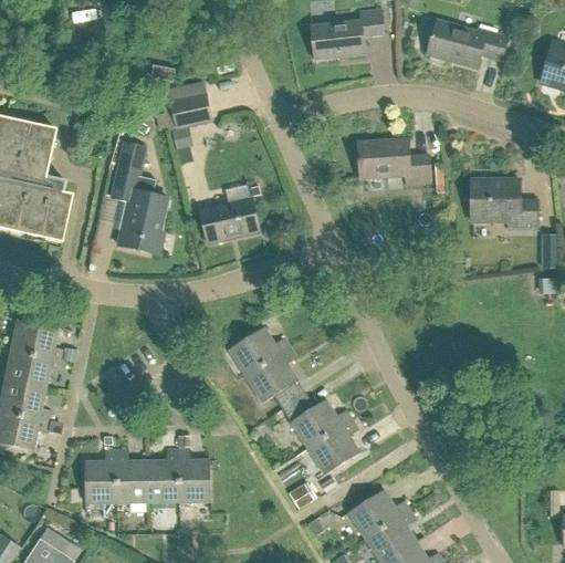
[(310,23),(314,59),(364,53),(363,37),(384,33),(382,8),(358,11),(359,18),(310,23)]
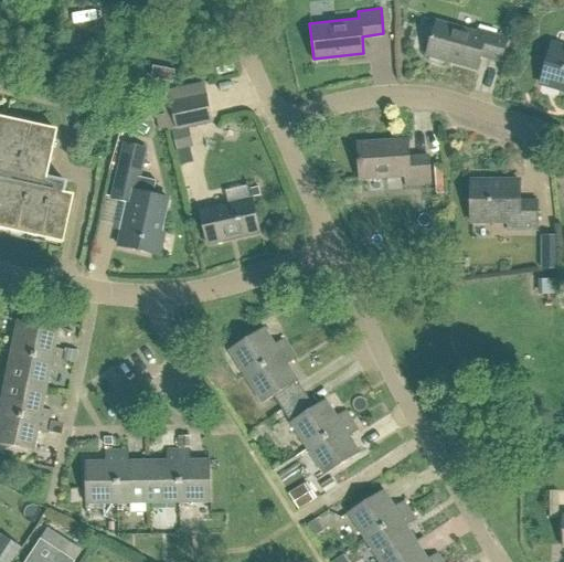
[(436,20),(427,53),(429,53),(429,59),(438,61),(442,57),(476,67),(480,54),(501,60),(509,36),(478,28),(477,32),(436,20)]
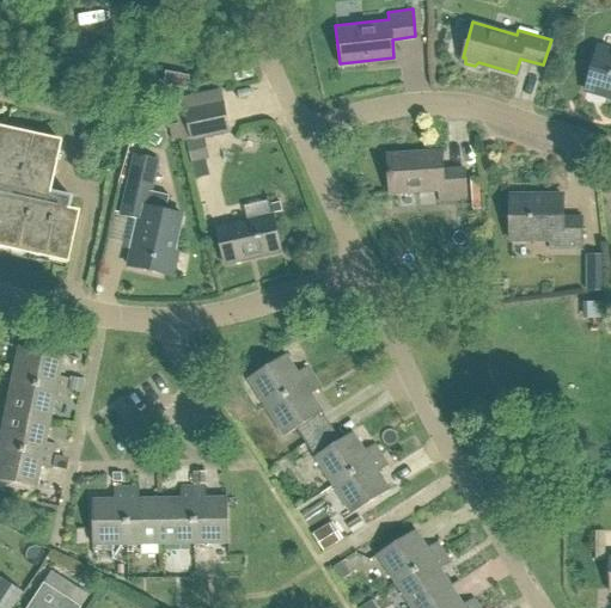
[(610,50),(598,47),(585,88),(610,96),(610,50)]
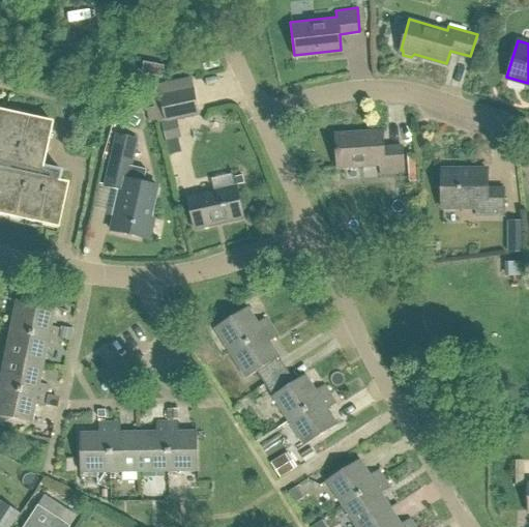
[(141,71),(162,76),(164,63),(143,59),(141,71)]
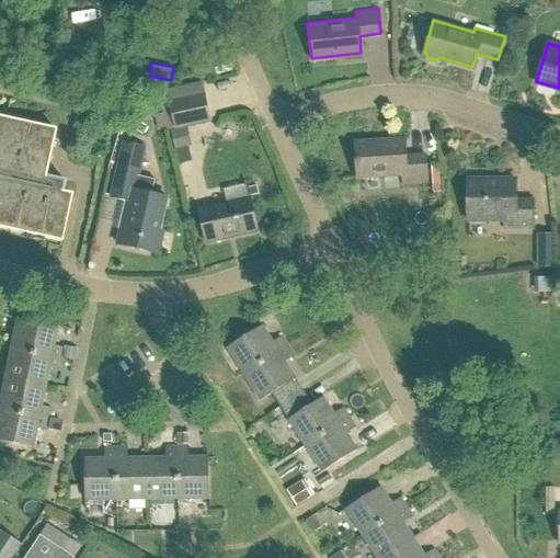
[(175,127),(210,118),(204,92),(169,100),(175,127)]
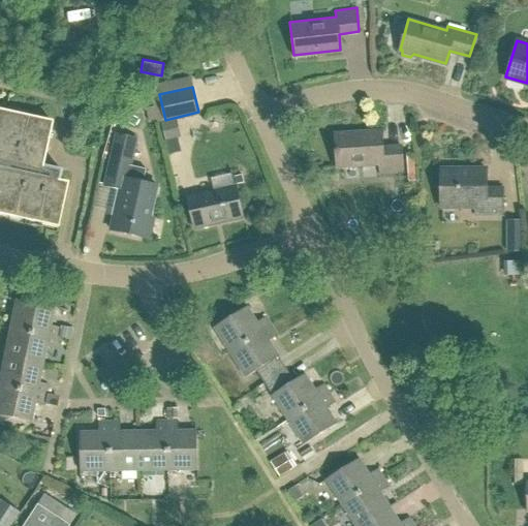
[(0,213),(55,226),(65,181),(57,179),(59,167),(40,163),(50,120),(0,107),(0,213)]
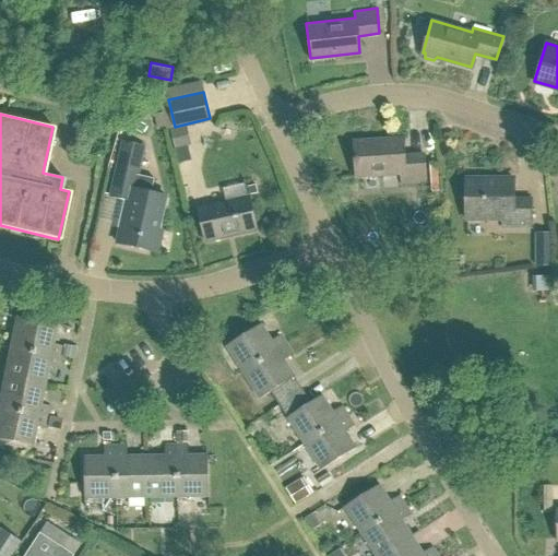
[(186,125),(169,128),(174,148),(177,162),(190,158),(187,144),(190,143),(186,125)]
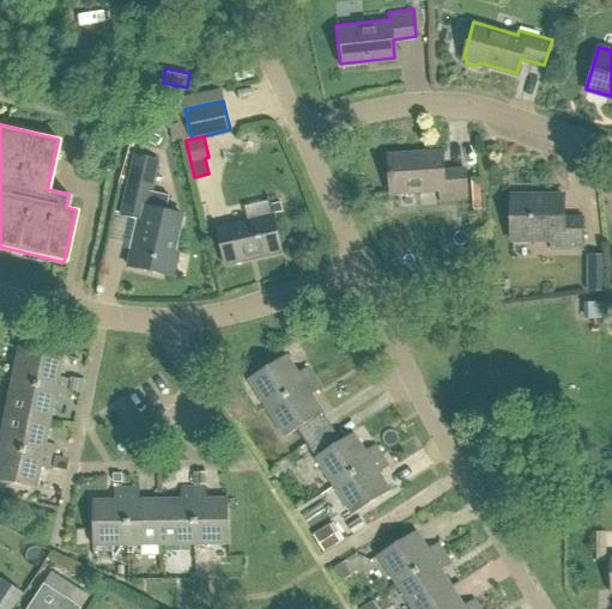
[(443,170),(442,151),(387,154),(389,193),(438,189),(440,200),(466,198),(465,169),(443,170)]
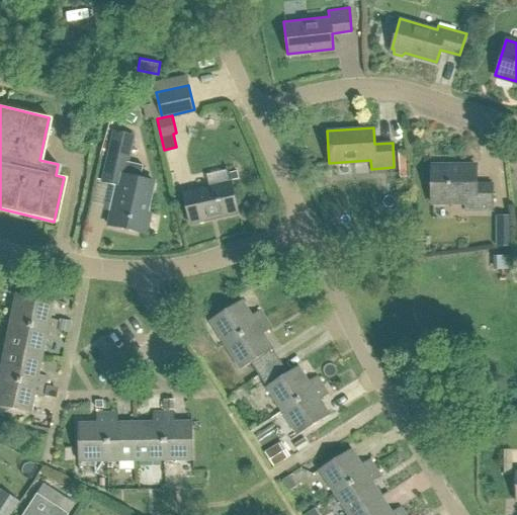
[(147,210),(154,180),(139,176),(142,164),(127,161),(134,134),(114,129),(102,180),(117,183),(108,224),(146,233),(151,211),(147,210)]
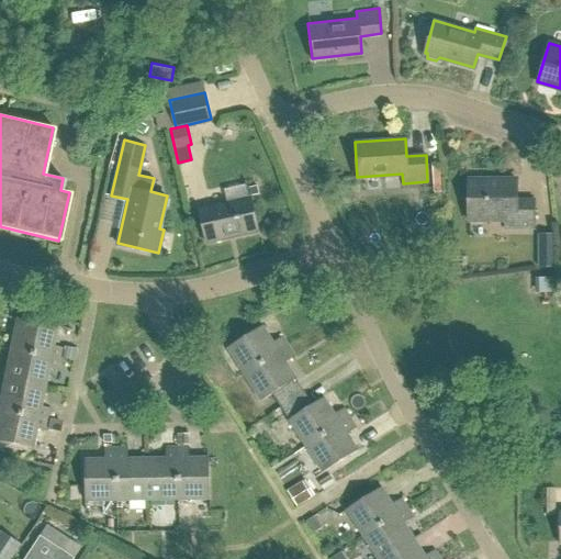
[(504,226),(534,226),(535,199),(516,199),(516,178),(468,178),(468,219),(504,219),(504,226)]
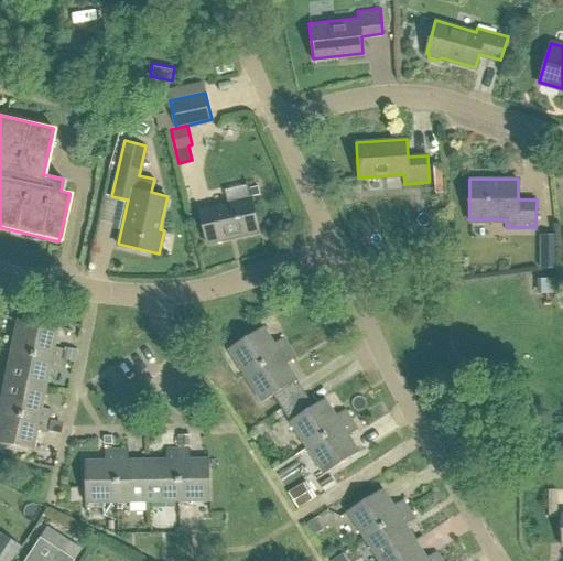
[(199,207),(207,241),(259,229),(247,180),(246,180),(247,184),(225,189),(228,202),(199,207)]
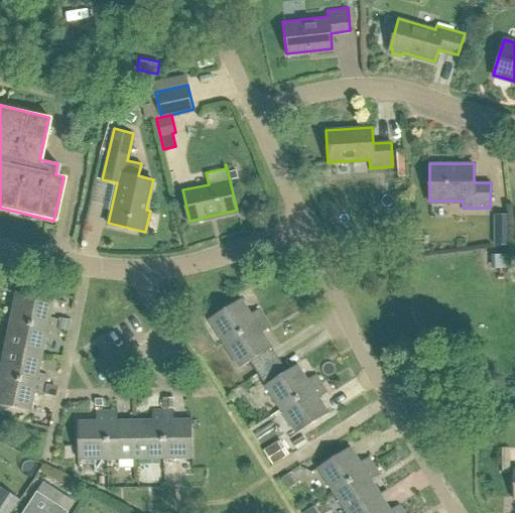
[(172,173),(174,186),(191,184),(189,171),(172,173)]
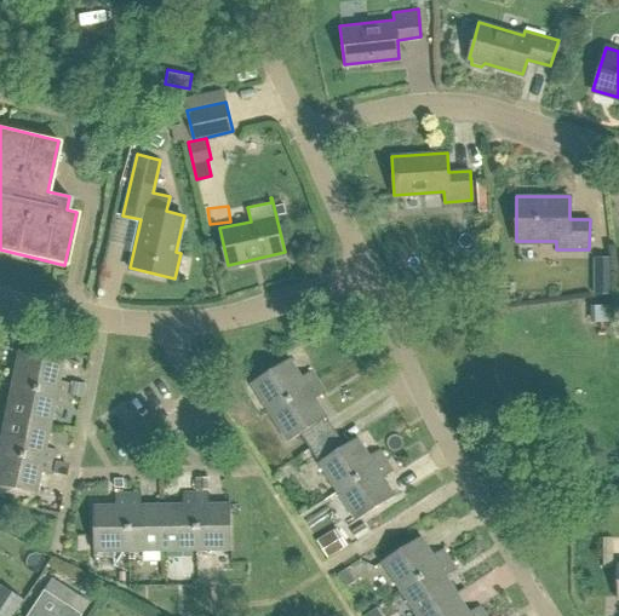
[(592,257),(592,293),(611,293),(611,257),(592,257)]
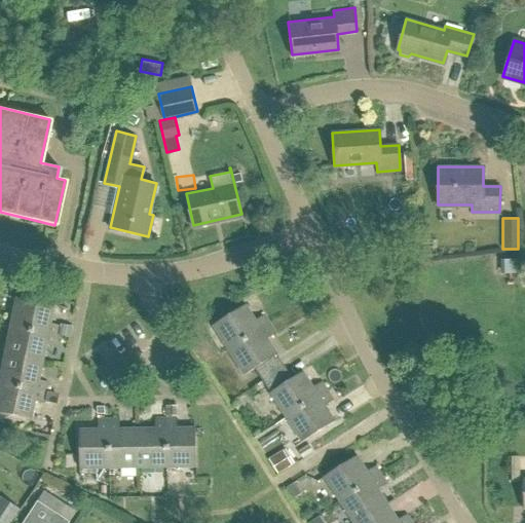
[(12,297),(7,326),(55,335),(57,333),(58,325),(47,323),(51,304),(12,297)]
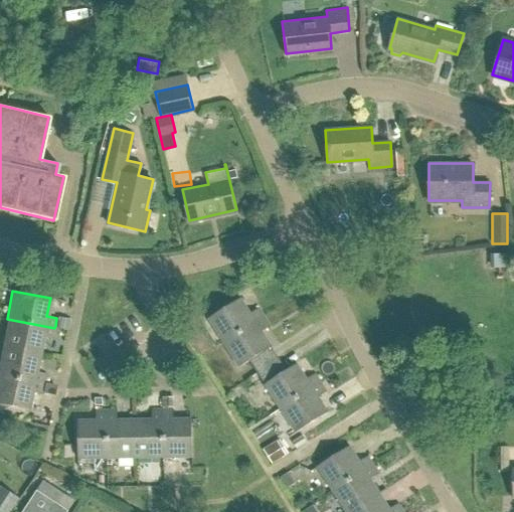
[(208,318),(223,342),(264,316),(258,307),(249,312),(240,297),(208,318)]
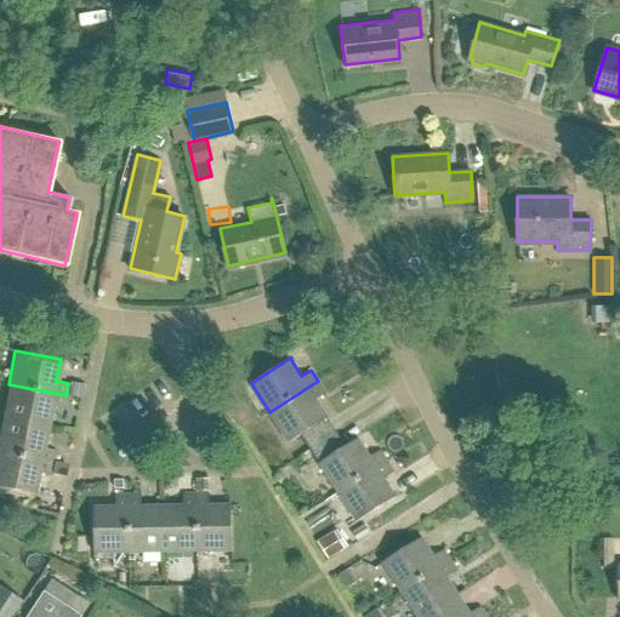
[(67,393),(80,396),(83,383),(69,380),(68,383),(67,393)]
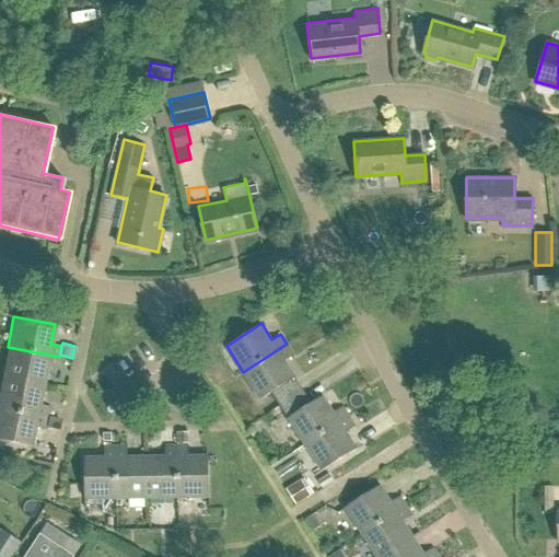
[(270,392),(279,404),(302,389),(294,376),(295,375),(284,359),(293,354),(287,344),(243,372),(259,398),(270,392)]
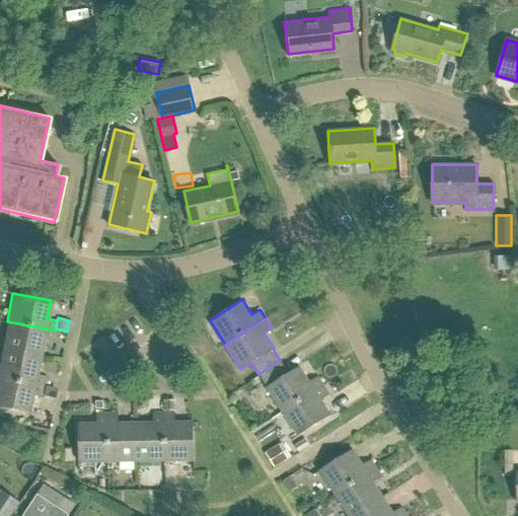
[(7,321),(1,349),(40,357),(43,339),(53,341),(55,330),(7,321)]
